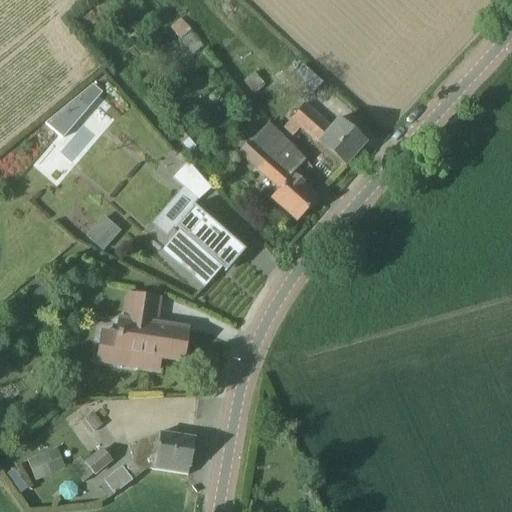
[(191,31),(181,20),(171,29),(192,54),(202,46),(190,32),(191,31)]
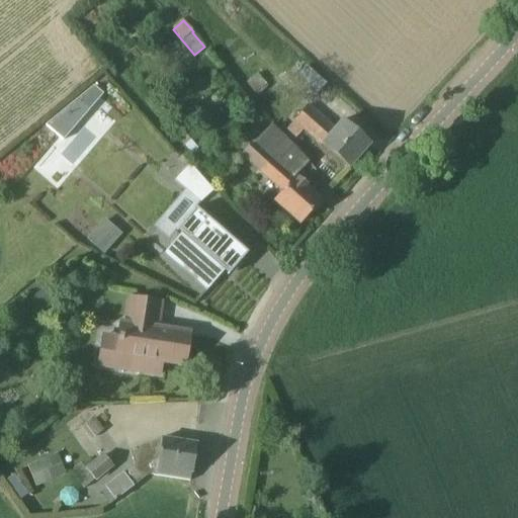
[(306,68),(295,80),(315,97),(326,85),(306,68)]
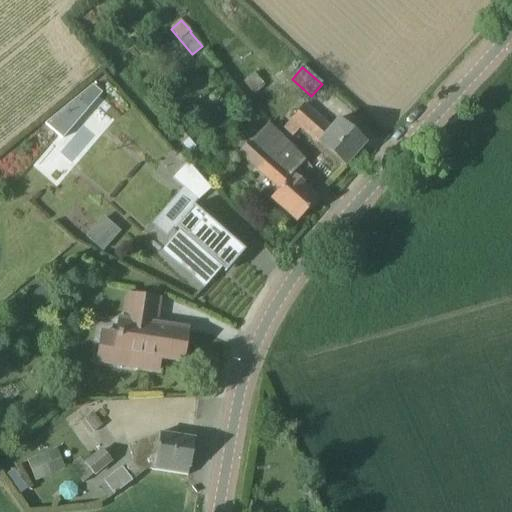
[(243,82),(254,94),(264,85),(254,73),(243,82)]
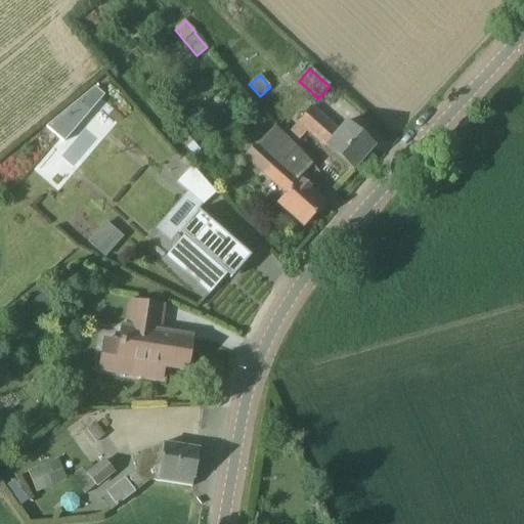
[(103,93),(94,85),(79,96),(91,107),(103,93)]
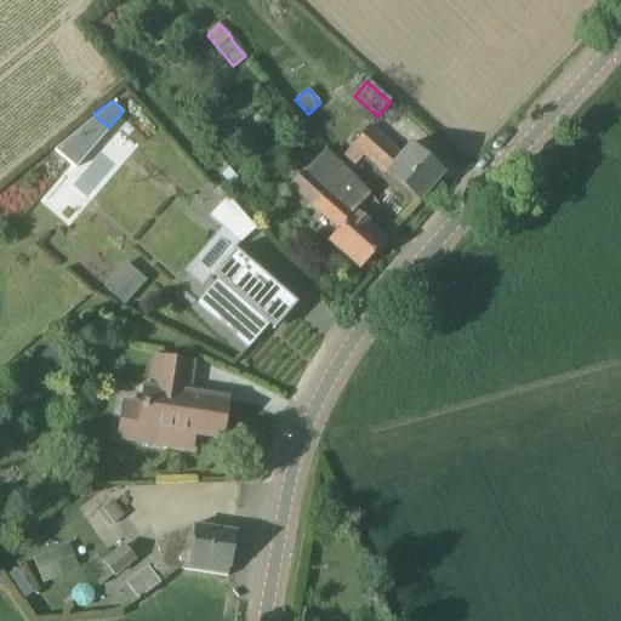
[(369,127),(353,146),(419,203),(444,174),(411,144),(402,155),(369,127)]
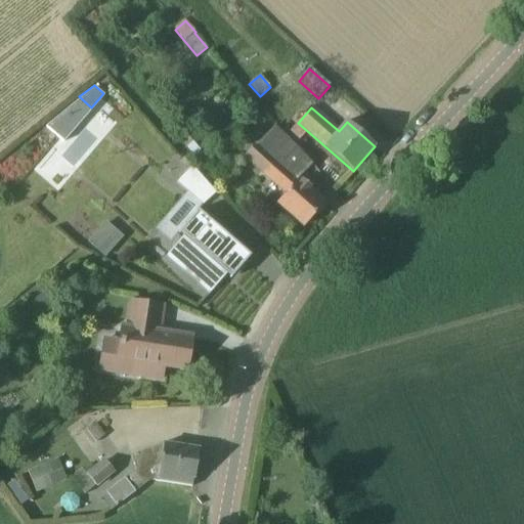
[(312,164),(297,146),(274,126),(257,144),(256,143),(245,157),(264,173),(287,192),(277,203),(304,226),(324,203),(299,179),(312,164)]
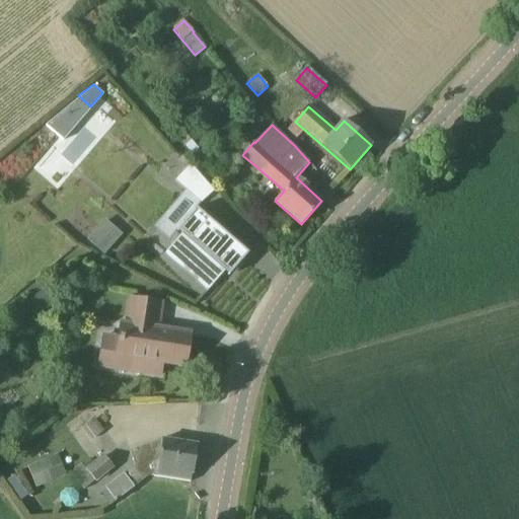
[(201,204),(215,192),(190,164),(176,176),(201,204)]
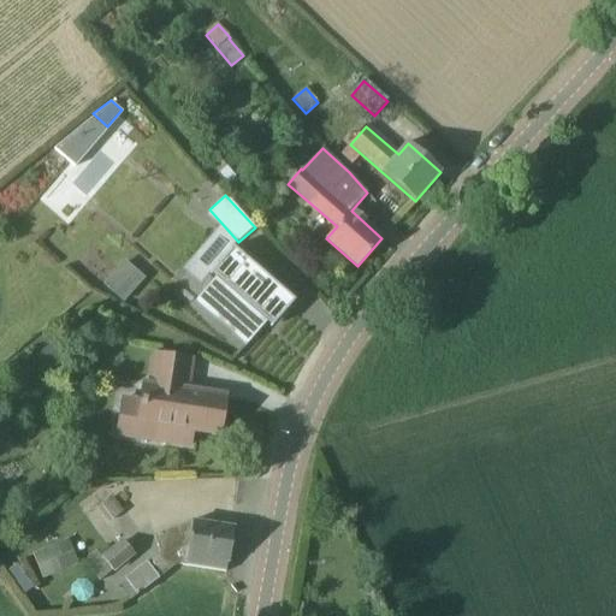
[(295,302),(232,248),(211,274),(212,276),(212,274),(217,278),(200,296),(249,339),(237,354),(240,355),(267,323),(272,326),(271,327),(272,329),(295,302)]
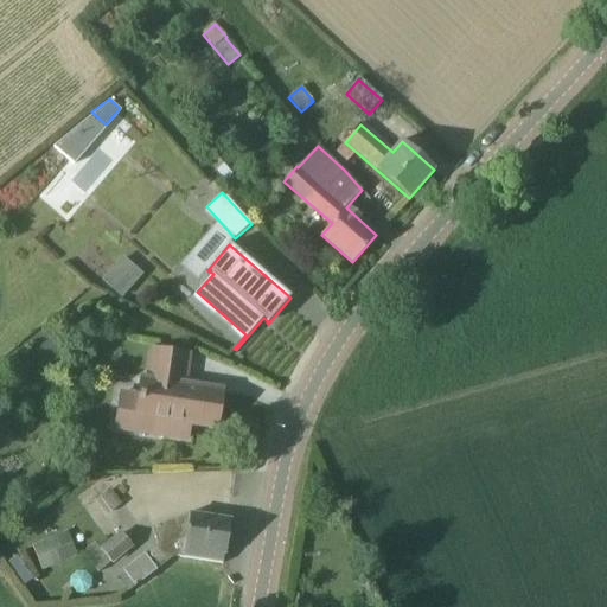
[(122,295),(132,285),(113,268),(103,280),(122,295)]
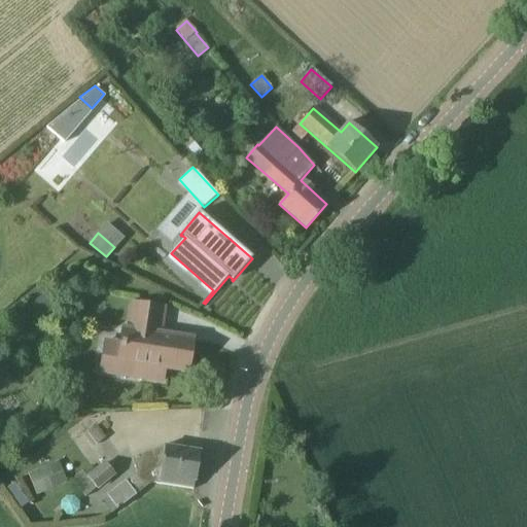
[(159,336),(163,309),(135,305),(131,330),(124,329),(118,365),(146,370),(144,379),(163,382),(165,367),(188,371),(192,341),(159,336)]
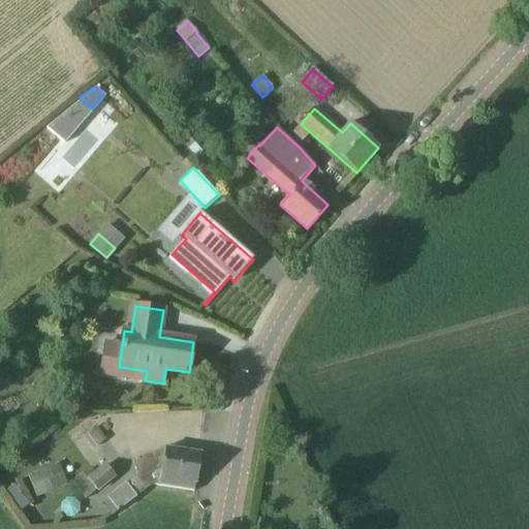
[(93,440),(101,433),(96,427),(88,433),(93,440)]
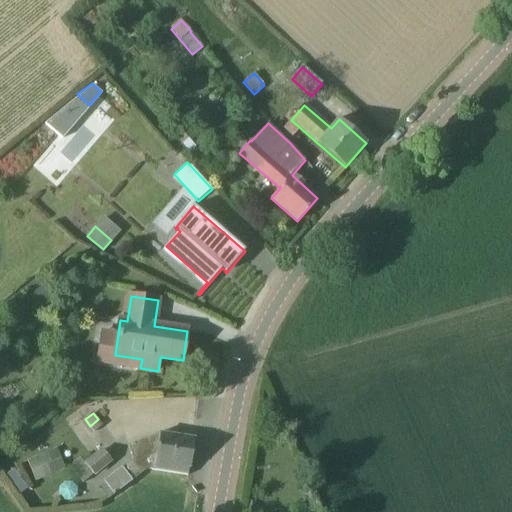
[(103,491),(101,492),(107,500),(147,470),(187,476),(195,440),(158,434),(158,435),(127,445),(132,460),(103,482),(104,484),(100,487),(103,491)]
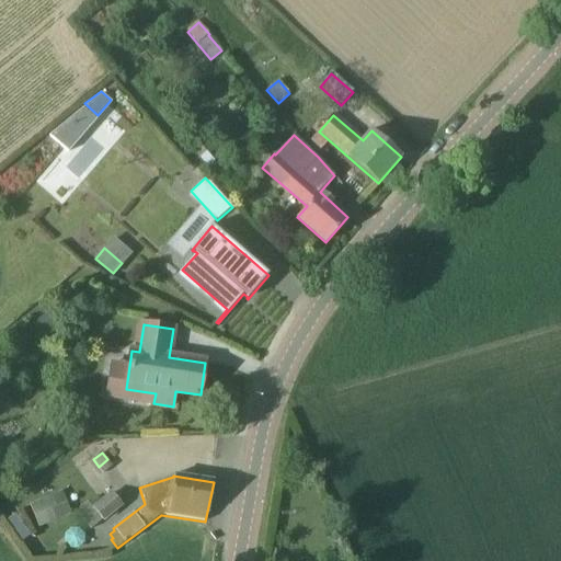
[(93,510),(88,503),(76,512),(91,530),(122,504),(113,493),(93,510)]
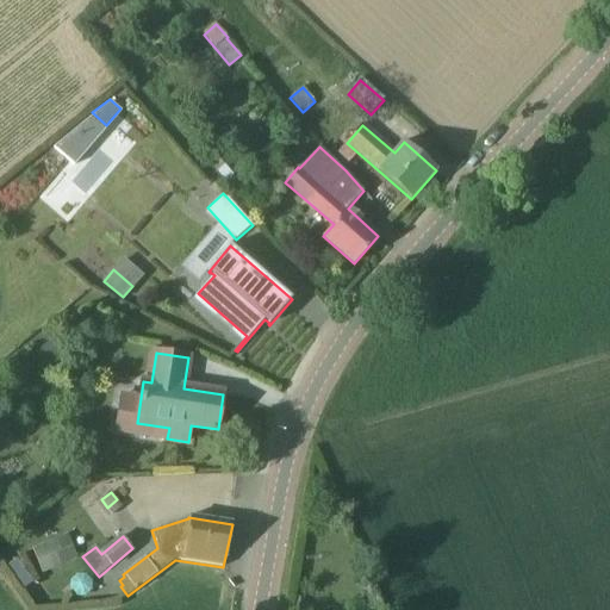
[(42,570),(60,564),(50,540),(33,547),(42,570)]
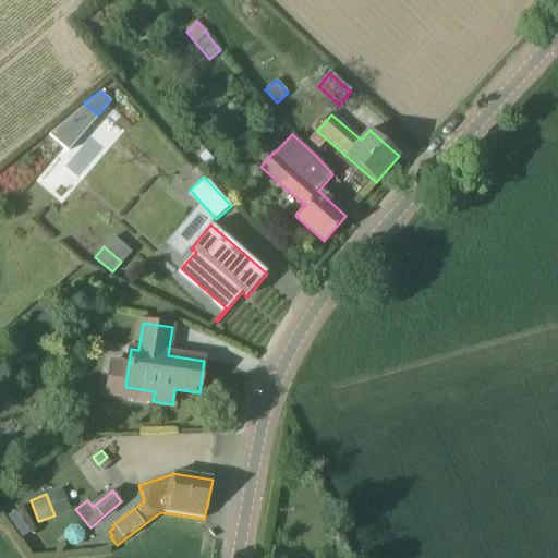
[(270,555),(269,557),(279,557),(281,548),(271,547),(270,555)]
